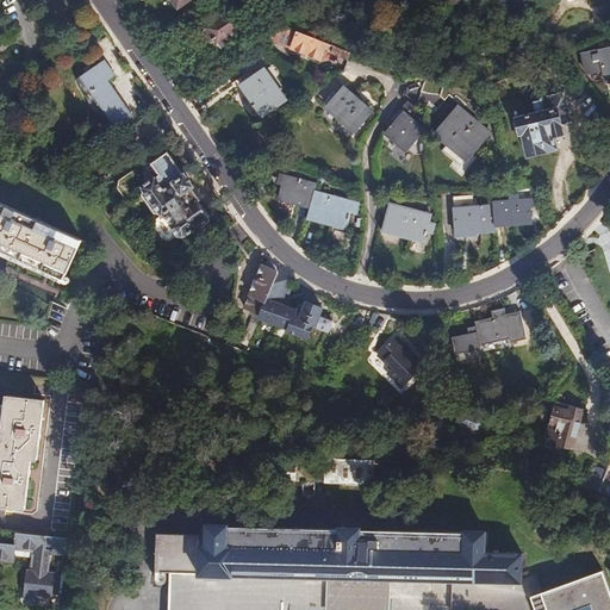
[(226,6),(201,24),(205,30),(203,31),(211,43),(215,42),(219,50),(244,32),(226,6)]
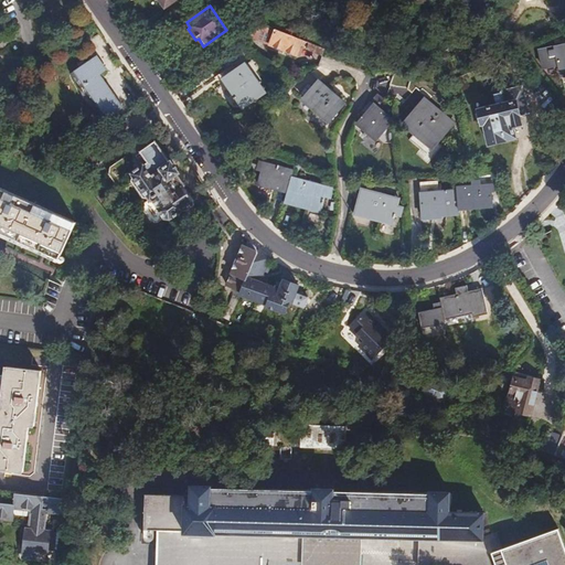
[(308,43),(266,27),(249,38),(302,56),(308,43)]
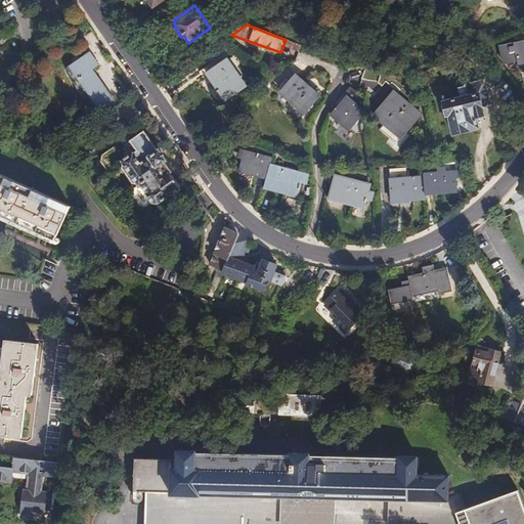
[(523,42),(501,47),(505,63),(518,60),(519,63),(523,61),(523,42)]
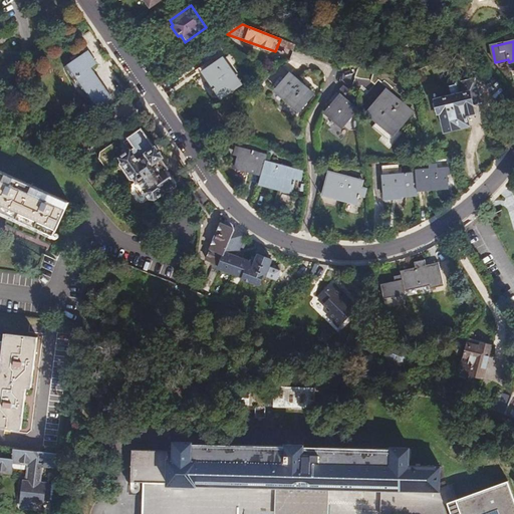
[(68,66),(98,107),(112,97),(90,67),(96,63),(89,52),(68,66)]
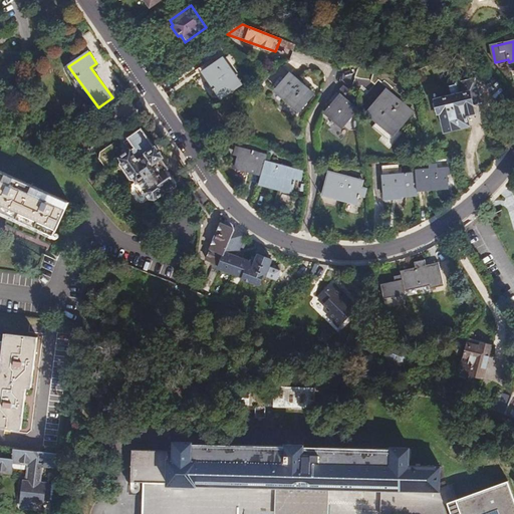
[(231,52),(205,70),(223,96),(242,83),(231,66),(238,61),(231,52)]
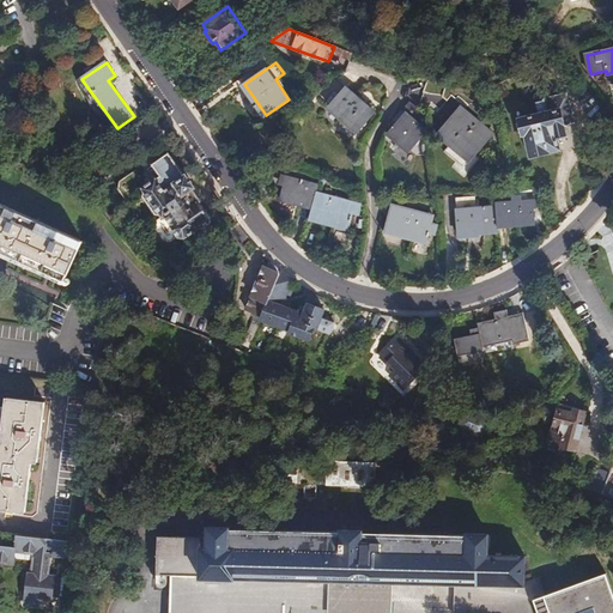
[(346,87),(328,107),(357,132),(374,113),(364,104),(364,103),(359,98),(358,98),(346,87)]
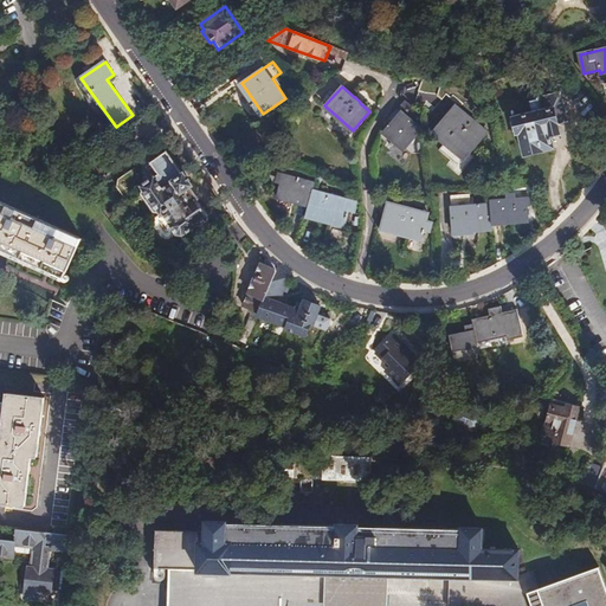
[(520,134),(526,155),(543,150),(543,149),(553,148),(552,139),(561,135),(559,124),(568,122),(562,92),(537,98),(539,100),(532,102),(534,113),(514,117),(517,134),(520,134)]
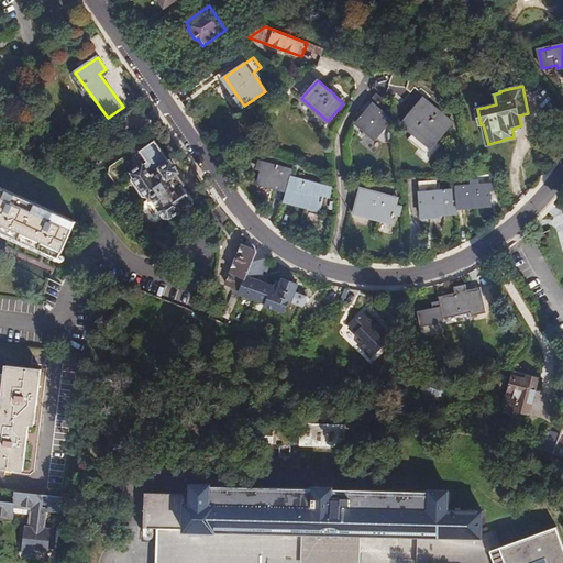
[(396,108),(375,95),(371,100),(361,113),(364,117),(357,124),(376,140),(393,119),(396,120),(396,108)]
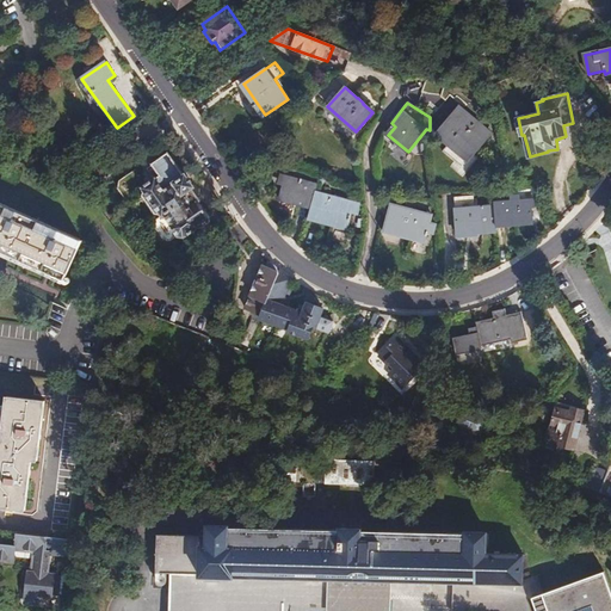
[(460,106),(436,141),(464,160),(474,147),(469,143),(482,124),(467,115),(468,112),(460,106)]
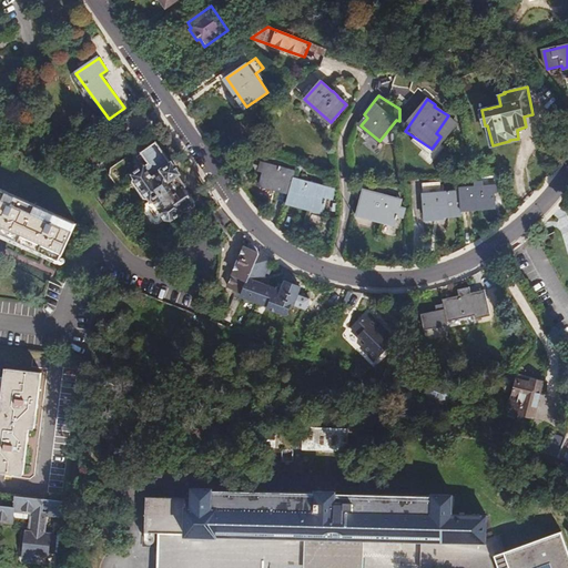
[(134,143),(112,158),(111,166),(127,190),(133,185),(143,199),(149,200),(151,199),(155,205),(159,206),(158,210),(163,219),(169,219),(184,209),(188,209),(194,204),(194,201),(185,189),(186,188),(179,175),(180,174),(172,164),(171,164),(153,138),(138,149),(134,143)]
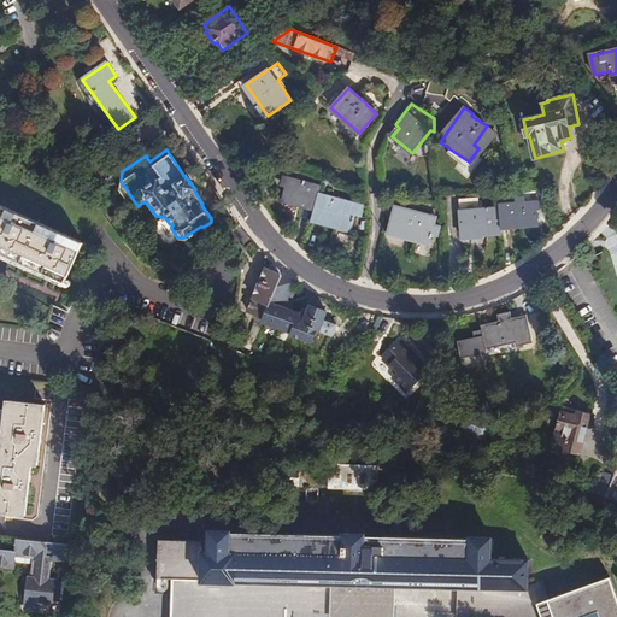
[(319,197),(322,189),(283,177),(281,186),(286,188),(282,201),(315,212),(319,197)]
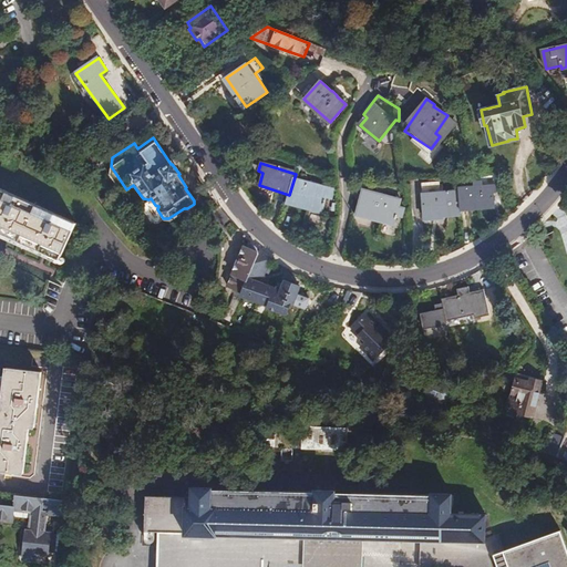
[(289,195),(287,204),(320,215),(326,198),(331,199),(333,194),(294,181),(289,195)]
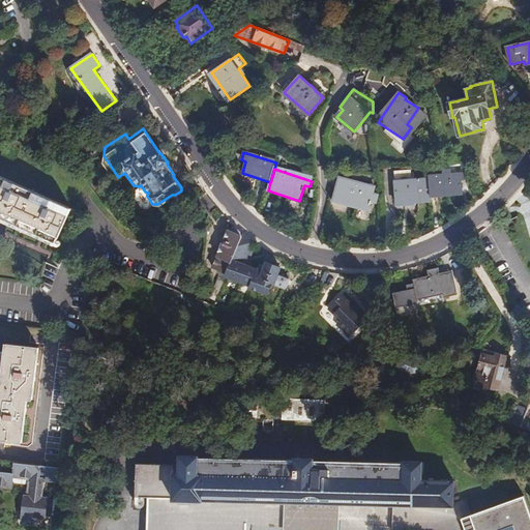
[(413,201),(432,199),(432,196),(430,177),(412,179),(411,169),(393,171),(396,205),(413,203),(413,201)]
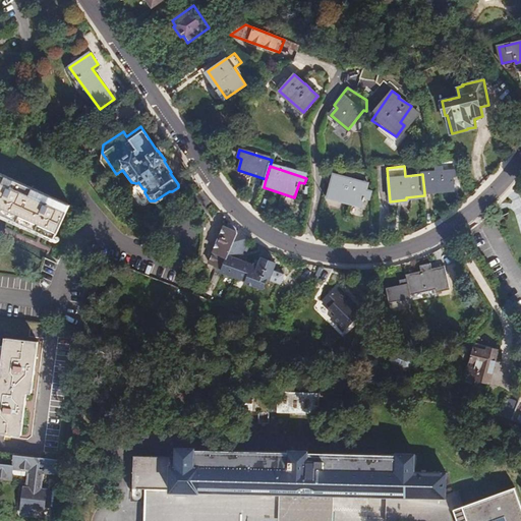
[(456,168),(421,171),(422,174),(424,192),(442,190),(442,188),(454,187),(453,174),(456,174),(456,168)]
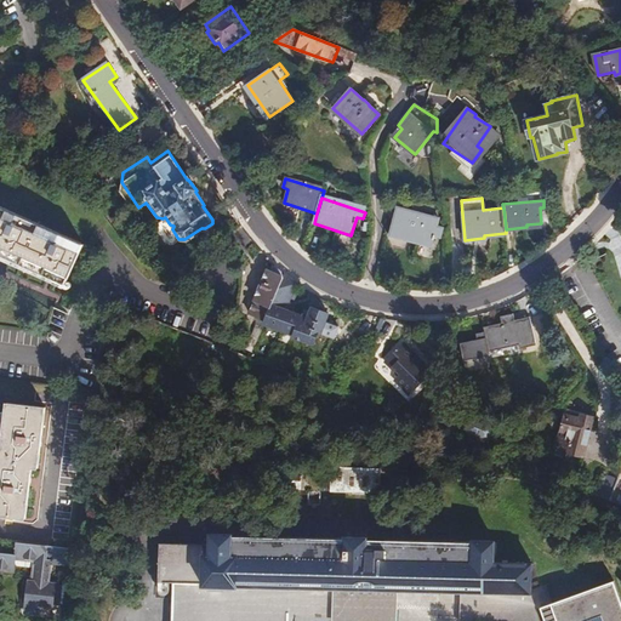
[(0,254),(67,285),(85,245),(0,205),(0,254)]
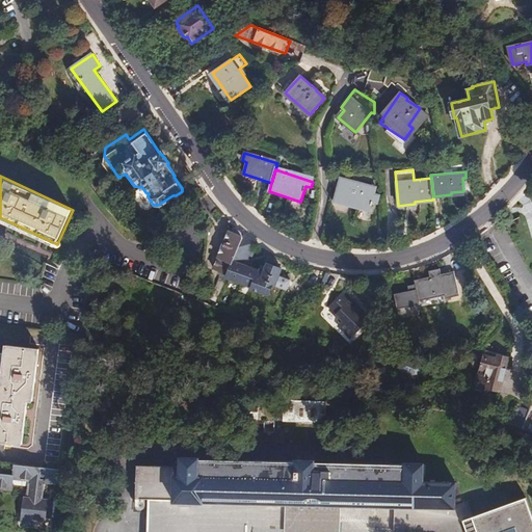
[(344,179),(335,202),(368,215),(372,206),(376,207),(379,201),(375,198),(377,192),(344,179)]
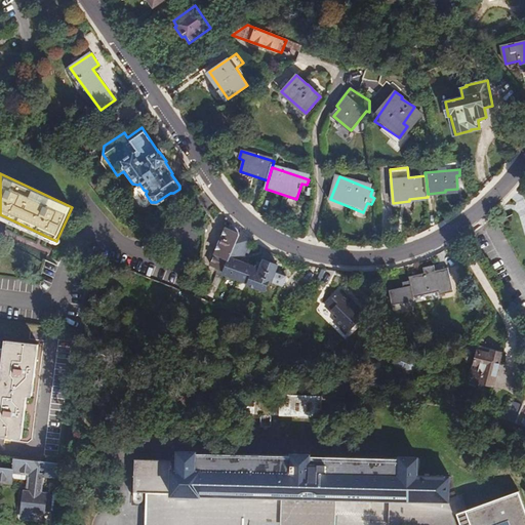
[(241,230),(231,221),(229,227),(227,226),(210,263),(224,268),(241,230)]
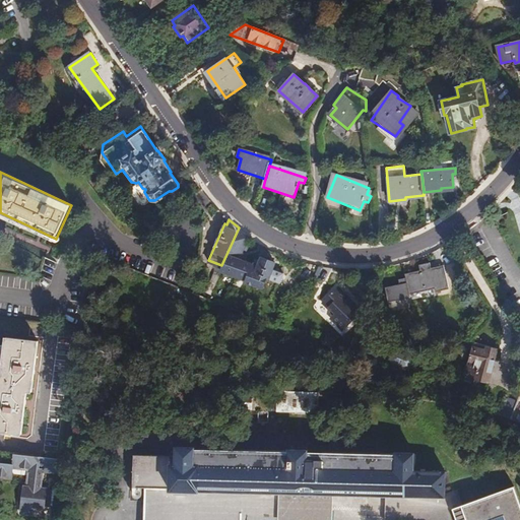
[(221,265),(220,267),(247,278),(246,280),(261,286),(266,276),(269,277),(275,262),(263,256),(259,264),(245,257),(246,254),(243,250),(249,237),(242,232),(239,228),(221,265)]
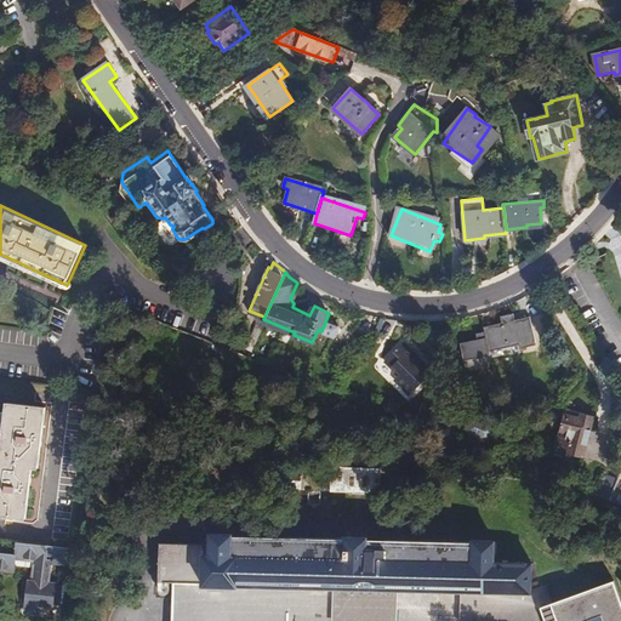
[(502,323),(484,326),(484,329),(489,349),(520,343),(520,347),(536,345),(530,317),(516,319),(513,313),(501,315),(502,323)]
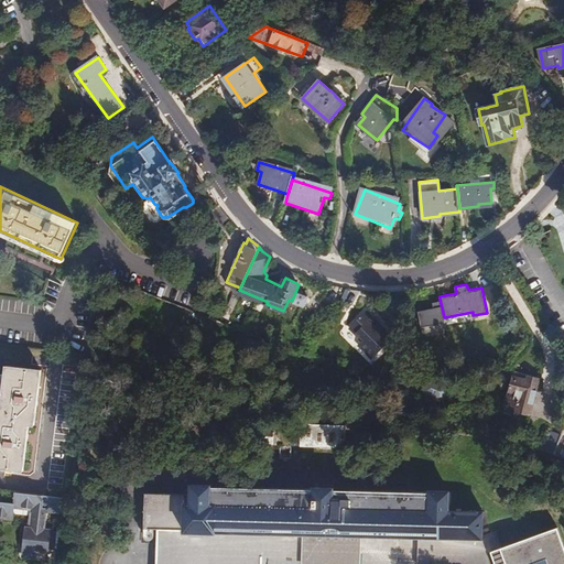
[(224,315),(227,316),(237,295),(232,292),(224,315)]
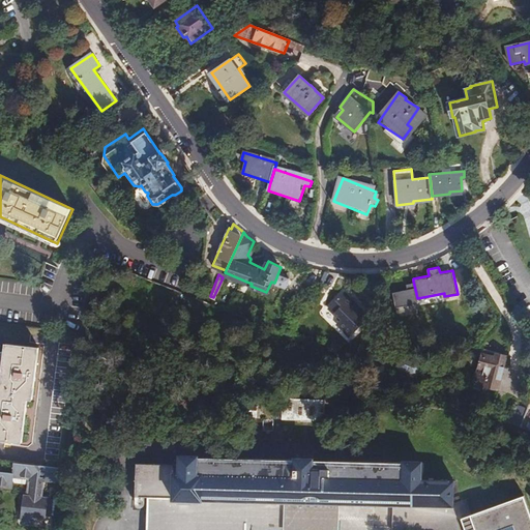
[(417,298),(413,281),(407,282),(408,288),(394,290),(396,305),(418,301),(417,298)]
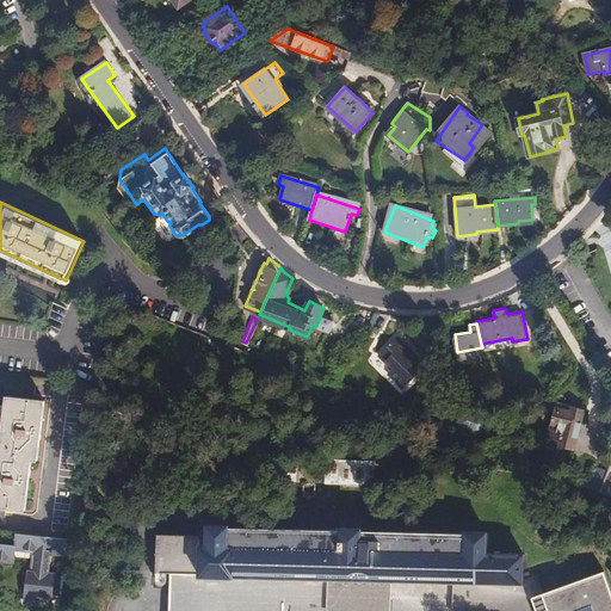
[(395,337),(378,355),(393,369),(388,374),(403,388),(425,365),(395,337)]
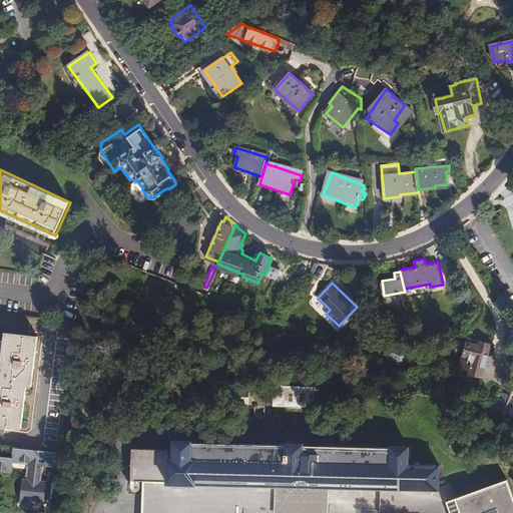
[(0,332),(0,425),(23,428),(28,386),(33,387),(39,337),(0,332)]
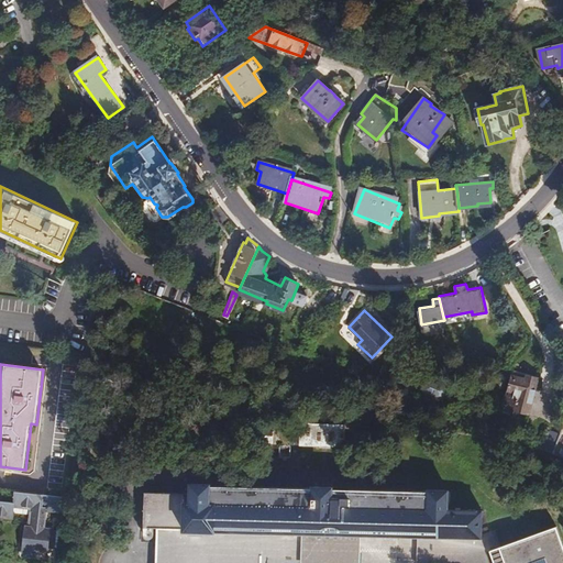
[(514,396),(510,409),(526,414),(536,376),(523,373),(522,377),(508,374),(504,389),(511,392),(509,395),(514,396)]
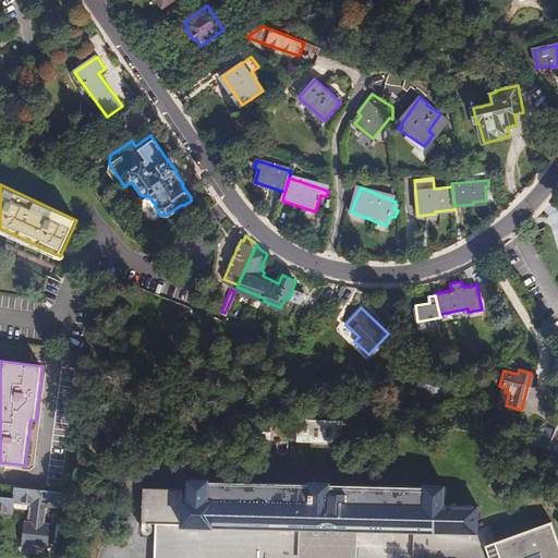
[(342,421),(298,420),(296,443),(342,444),(342,421)]
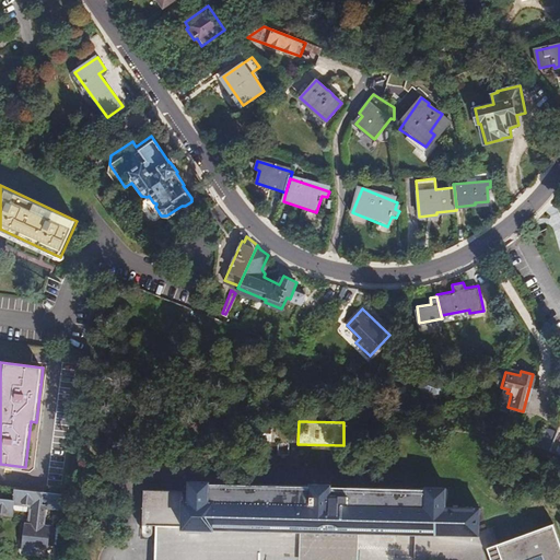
[(488,559),(478,531),(478,513),(478,510),(478,508),(444,506),(444,502),(445,489),(435,489),(426,488),(426,489),(423,489),(329,487),(329,485),(311,485),(311,487),(266,485),(210,483),(210,482),(190,481),(189,500),(184,500),(183,500),(144,500),(143,525),(152,526),(155,526),(154,559),(260,559),(261,559),(321,559),(356,559),(357,537),(358,532),(408,533),(411,533),(415,533),(413,559),(488,559)]
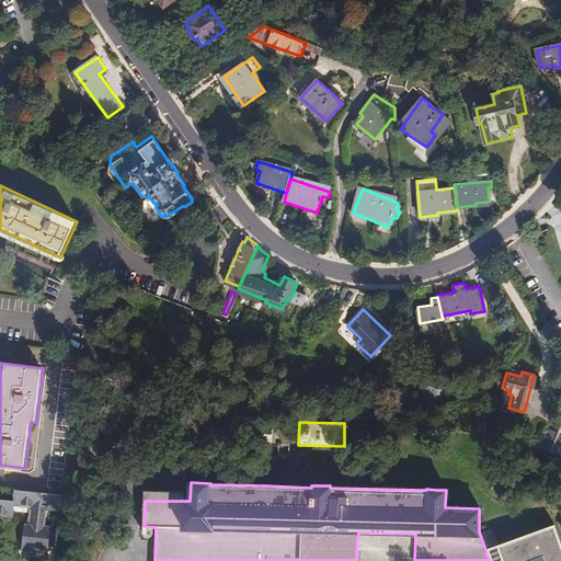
[(67,495),(18,489),(16,500),(16,503),(35,505),(34,513),(33,526),(27,526),(24,547),(49,550),(52,528),(47,527),(49,508),(66,510),(67,495)]
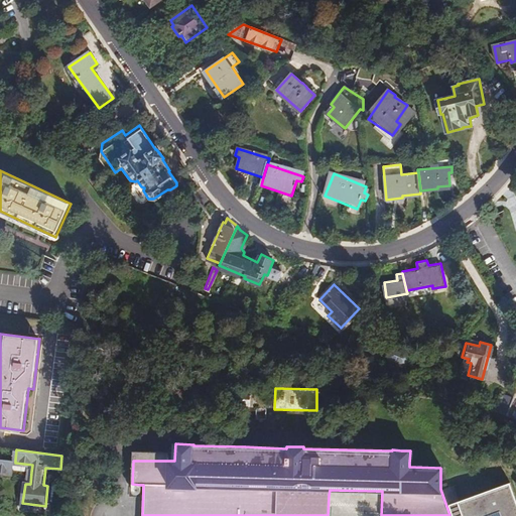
[(15,463),(15,460),(0,458),(0,471),(14,473),(14,470),(15,463)]
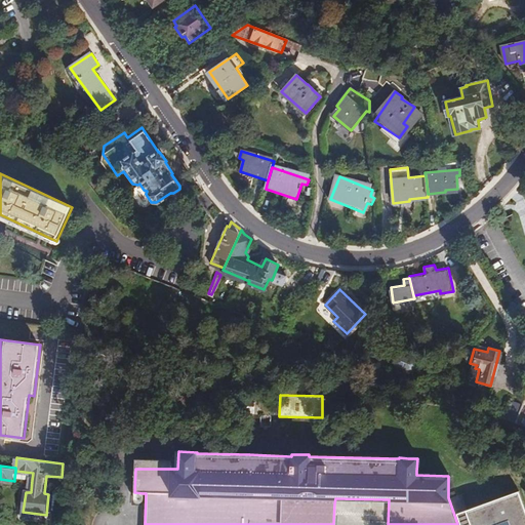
[(33,473),(15,471),(14,478),(32,480),(33,473)]
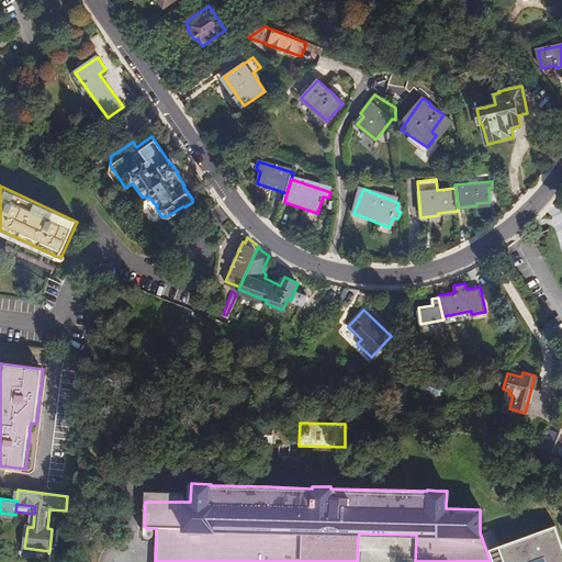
[(561,561),(561,529),(561,526),(498,550),(502,561),(561,561)]
